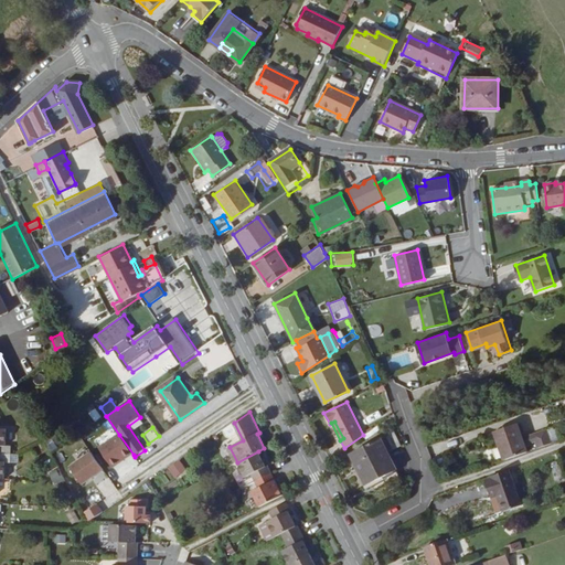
[(477,436),(487,466),(511,457),(501,427),(477,436)]
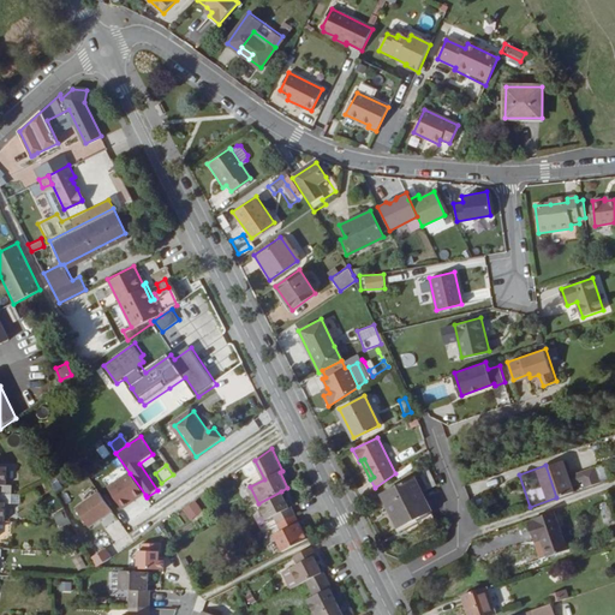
[(427,467),(418,471),(425,487),(434,483),(427,467)]
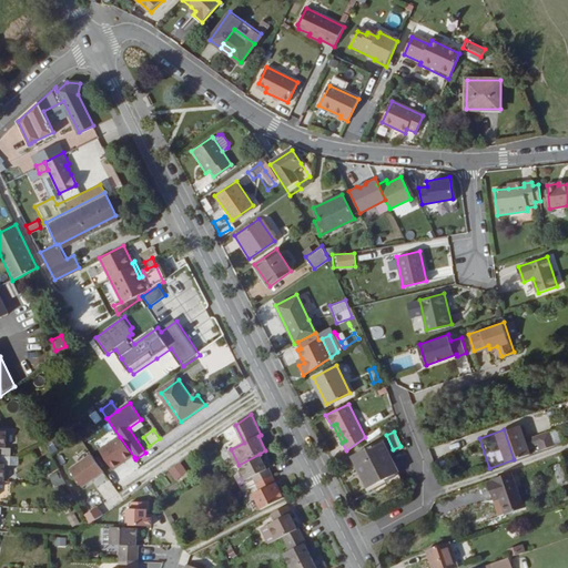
[(100,452),(114,472),(134,457),(120,437),(100,452)]
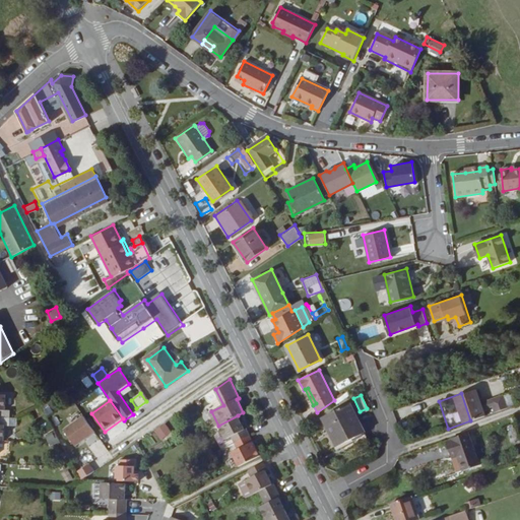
[(477,404),(481,416),(491,413),(486,401),(477,404)]
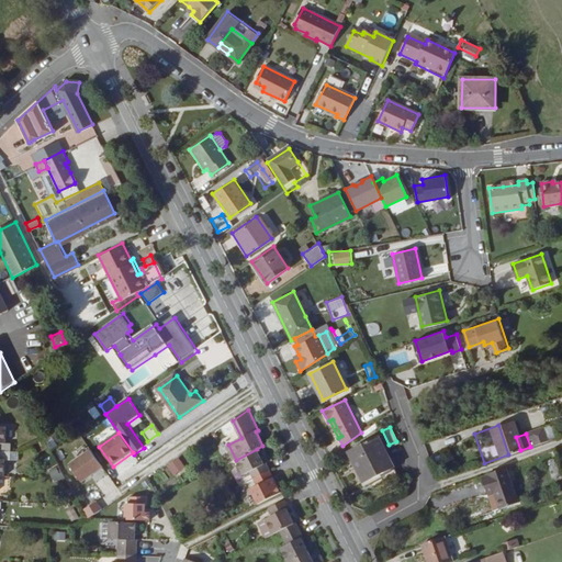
[(379,435),(349,449),(364,480),(381,472),(385,481),(397,475),(379,435)]
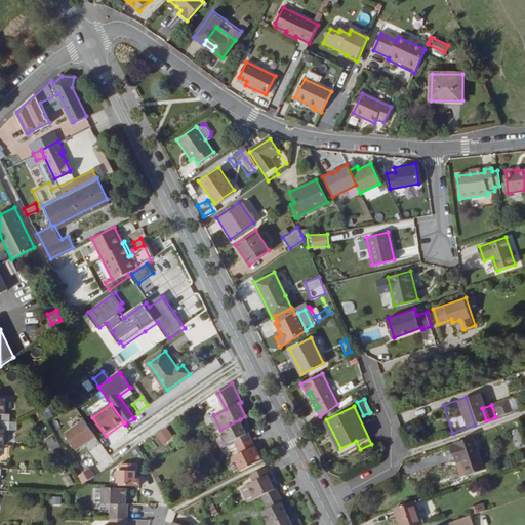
[(240,419),(220,430),(227,443),(234,440),(237,447),(252,439),(249,432),(247,433),(240,419)]
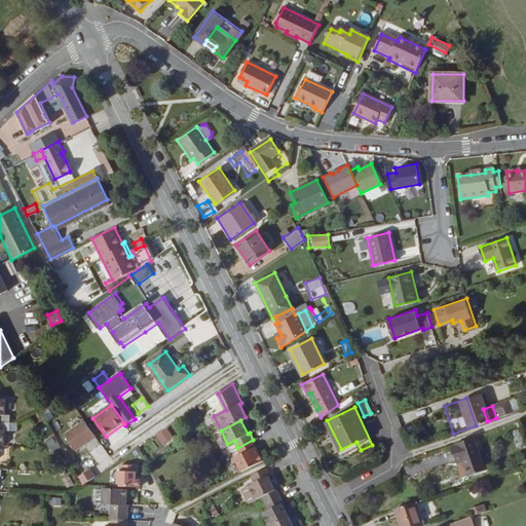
[(97,438),(85,421),(66,436),(77,452),(97,438)]
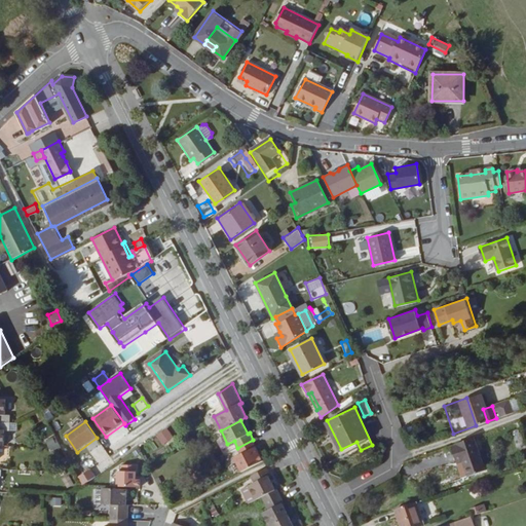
[(161,445),(173,436),(166,427),(155,436),(161,445)]
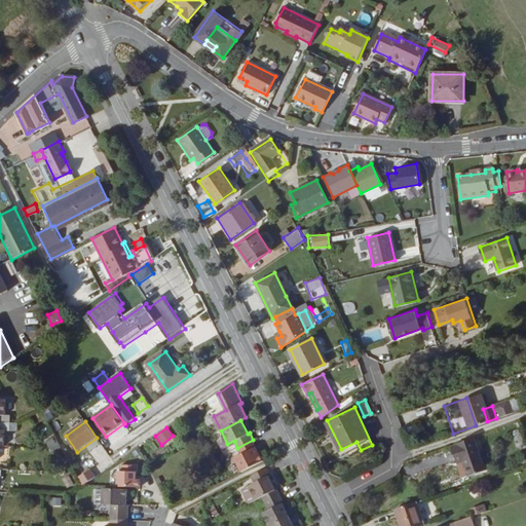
[(253,440),(237,448),(240,454),(235,457),(241,472),(263,461),(253,440)]
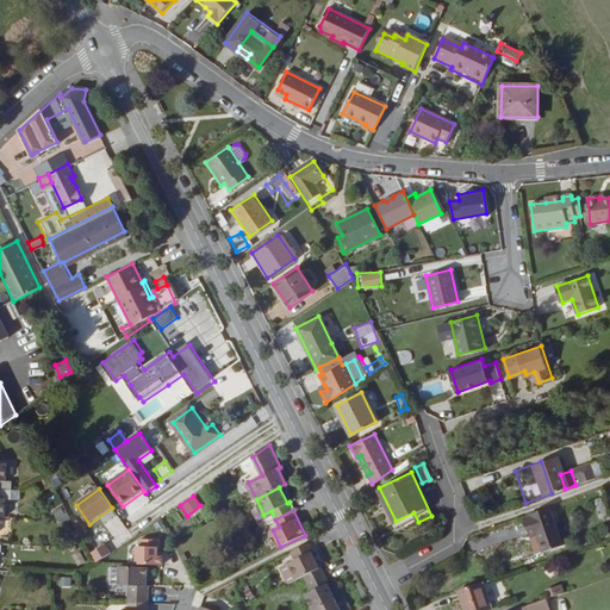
[(533,515),(505,524),(511,545),(518,542),(523,559),(546,552),(533,515)]
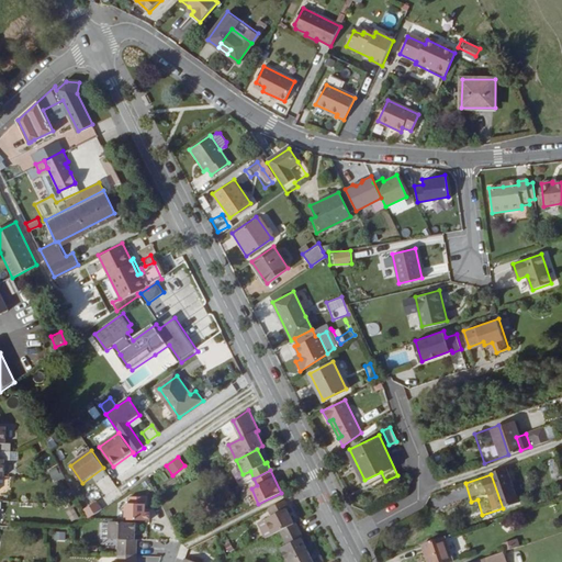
[(128,503),(127,518),(152,519),(152,512),(147,512),(147,496),(132,495),(132,503),(128,503)]
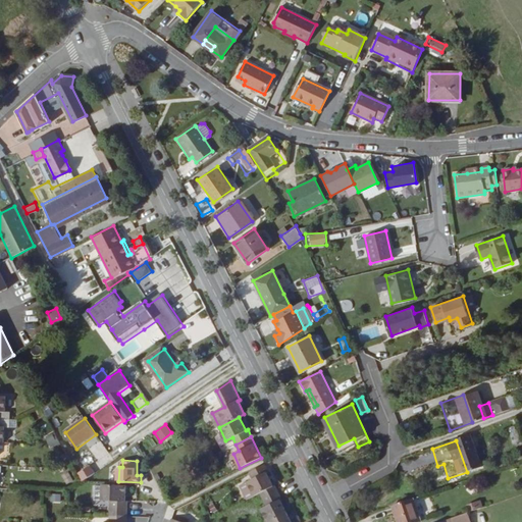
[(255,496),(261,492),(274,486),(267,472),(268,471),(265,464),(250,472),(253,479),(248,481),(255,496)]
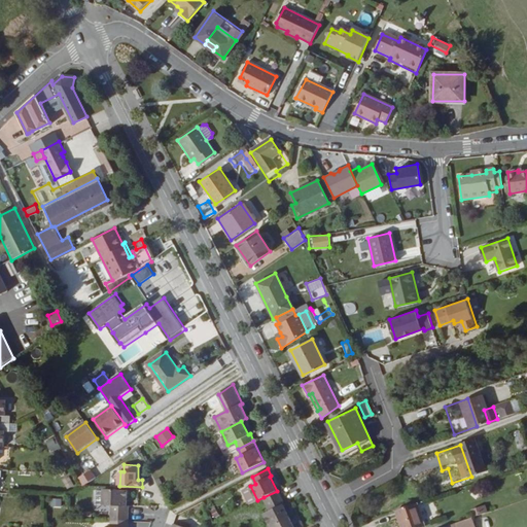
[(90,471),(78,480),(83,487),(95,479),(90,471)]
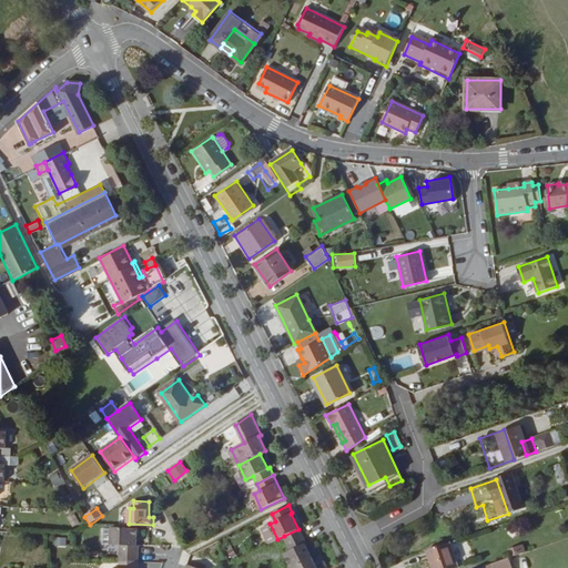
[(74,515),(68,518),(72,528),(79,524),(74,515)]
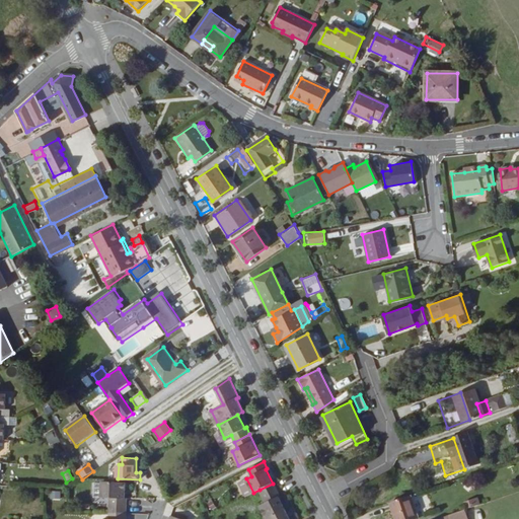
[(239,483),(246,497),(253,493),(246,478),(239,483)]
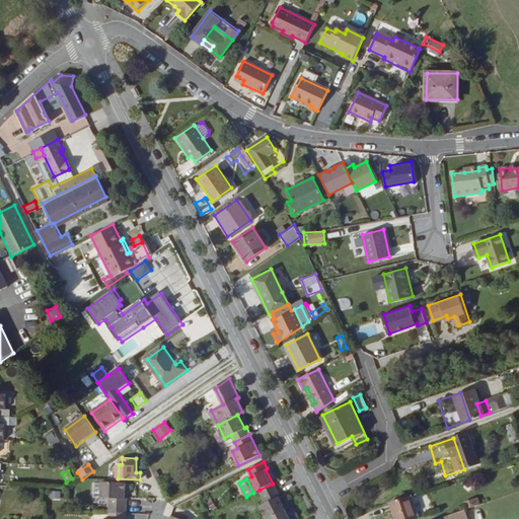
[(109,498),(109,512),(127,513),(127,498),(125,498),(125,483),(101,482),(101,498),(109,498)]
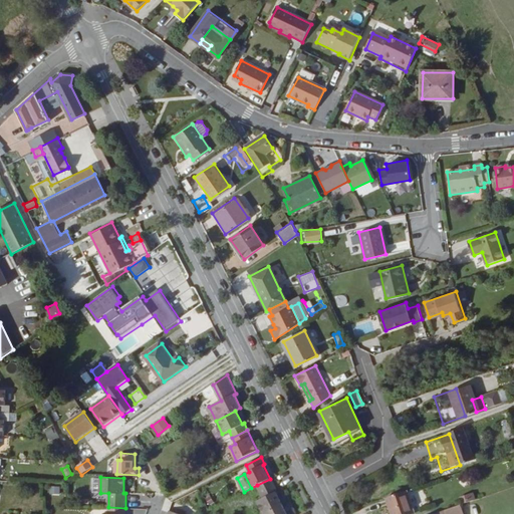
[(264,513),(265,513),(283,505),(276,492),(278,491),(272,478),(270,479),(257,485),(263,498),(258,501),(264,513)]
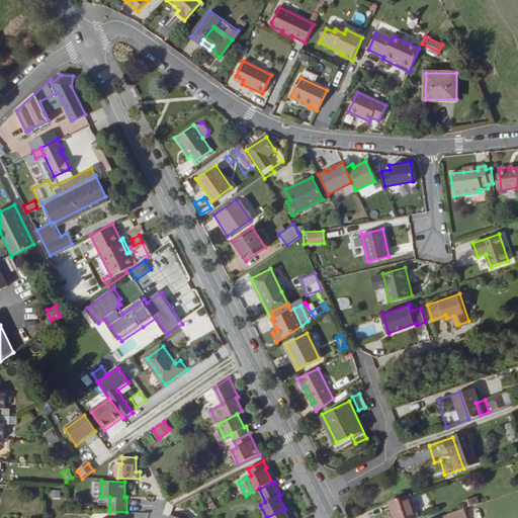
[(407,494),(386,501),(392,517),(411,517),(414,517),(407,494)]
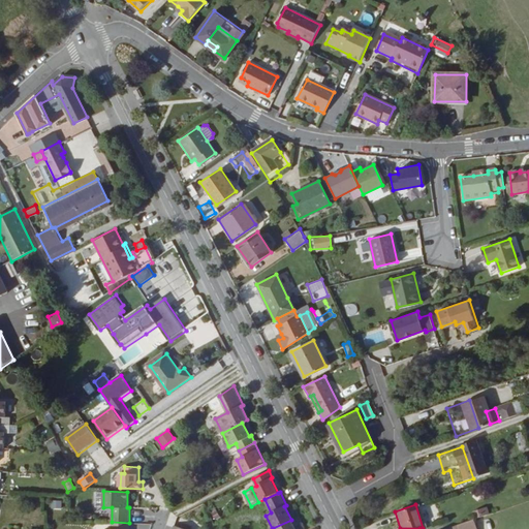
[(475,518),(489,514),(487,506),(473,510),(475,518)]
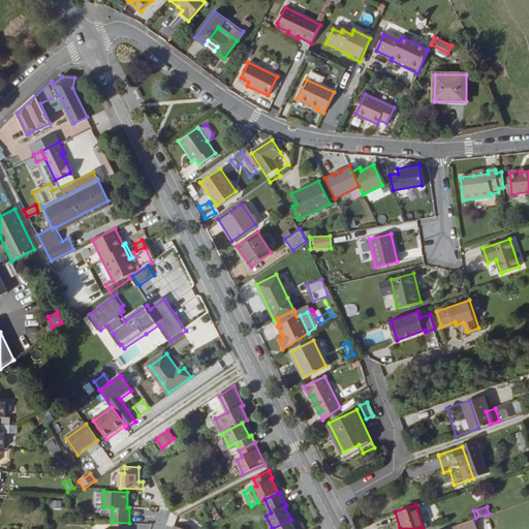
[(474,528),(471,518),(453,525),(454,528),(474,528)]
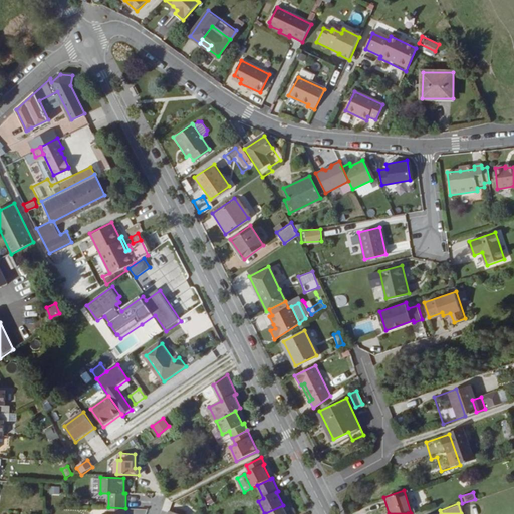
[(287,513),(283,505),(265,513),(287,513)]
